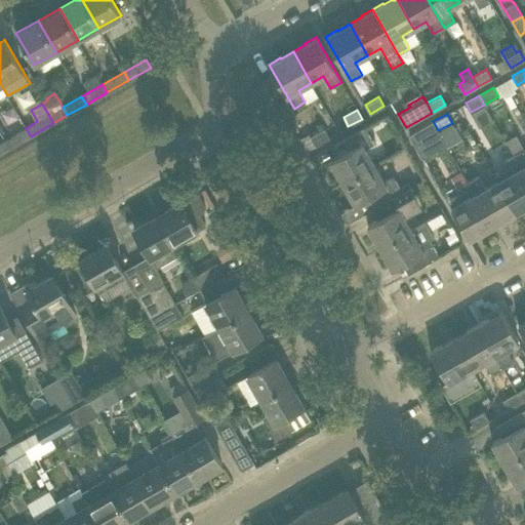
[(419,129),(409,134),(414,144),(438,130),(433,121),(419,129)]
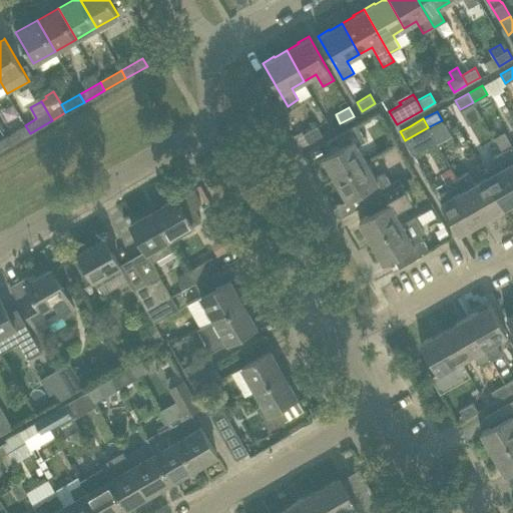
[(330,166),(336,177),(366,160),(358,145),(366,140),(357,123),(327,141),(333,151),(323,156),(329,166),(330,166)]
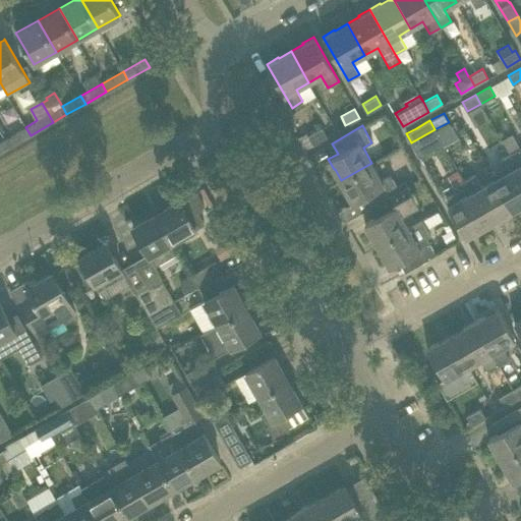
[(31,135),(25,127),(4,138),(9,147),(31,135)]
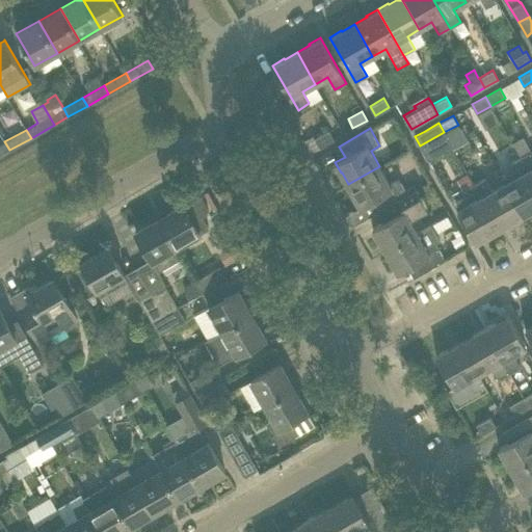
[(328,130),(315,138),(320,148),(334,139),(328,130)]
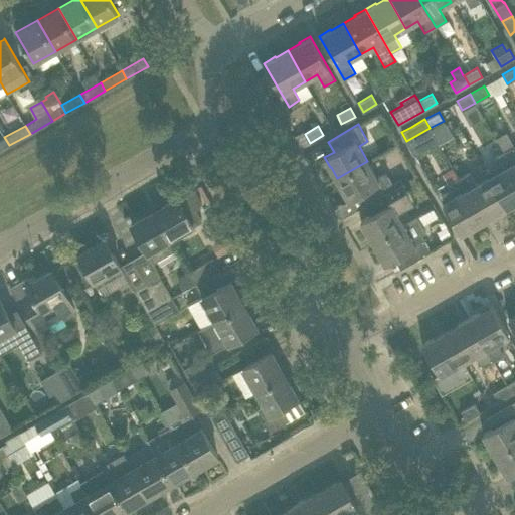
[(0,150),(9,145),(4,137),(0,139),(0,150)]
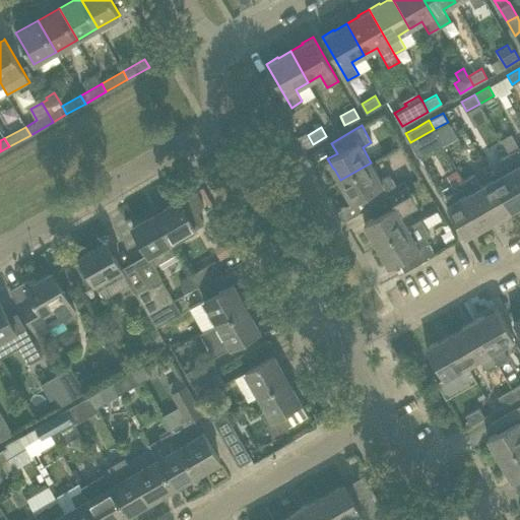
[(519,172),(519,147),(509,153),(519,172)]
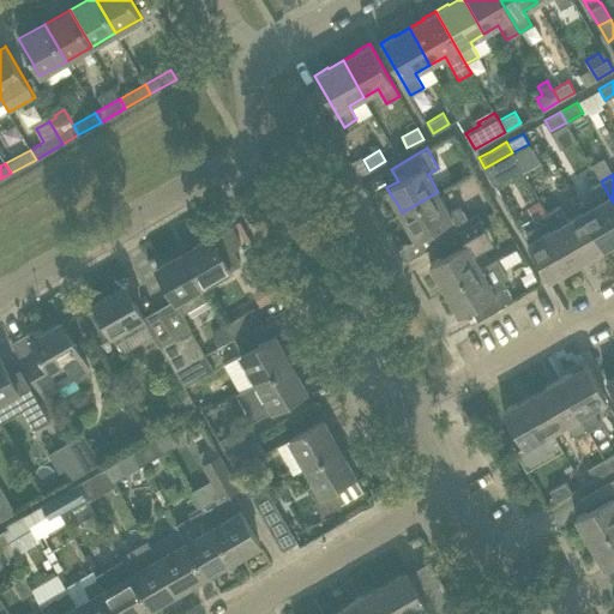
[(579,205),(602,246),(613,239),(613,203),(601,181),(589,188),(594,197),(579,205)]
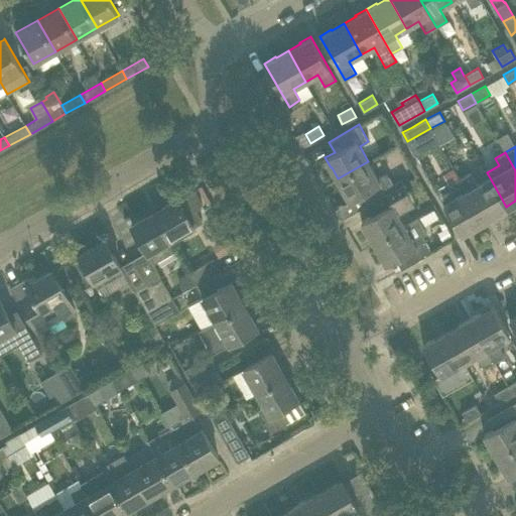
[(368,161),(338,178),(345,189),(344,190),(349,201),(359,195),(365,206),(395,187),(392,183),(386,172),(377,177),(368,161)]
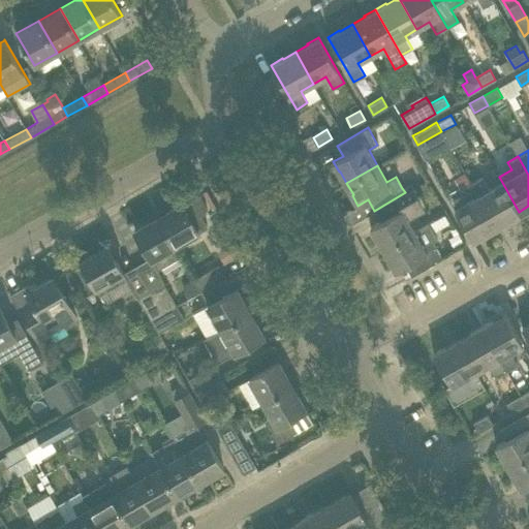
[(465,170),(454,178),(460,189),(471,183),(465,170)]
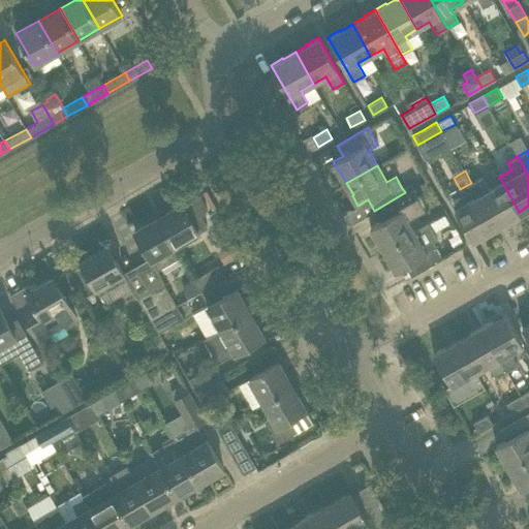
[(481,176),(471,183),(497,226),(507,220),(507,219),(519,212),(499,177),(498,177),(501,182),(490,189),(481,176)]
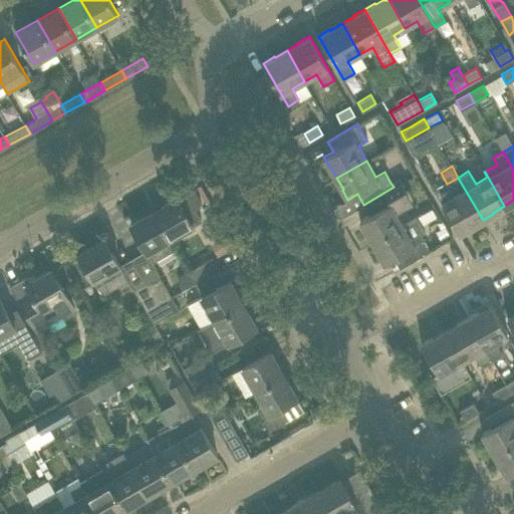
[(400,178),(391,183),(394,187),(402,182),(400,178)]
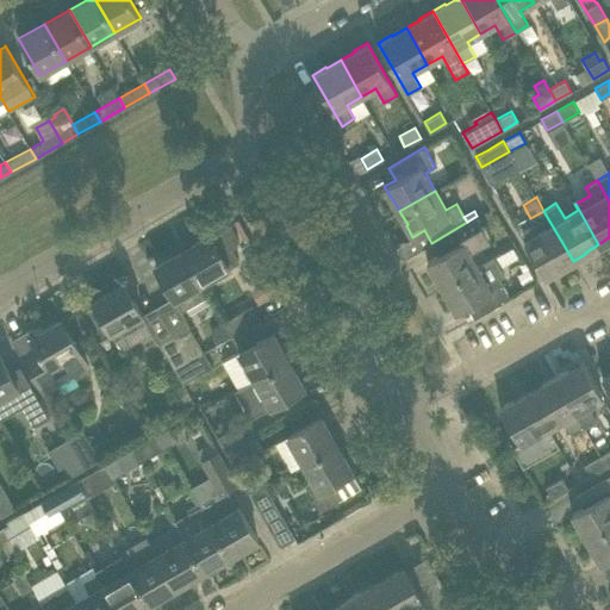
[(543,211),(530,218),(540,232),(524,242),(545,277),(547,275),(547,274),(560,267),(560,268),(573,261),(543,211)]
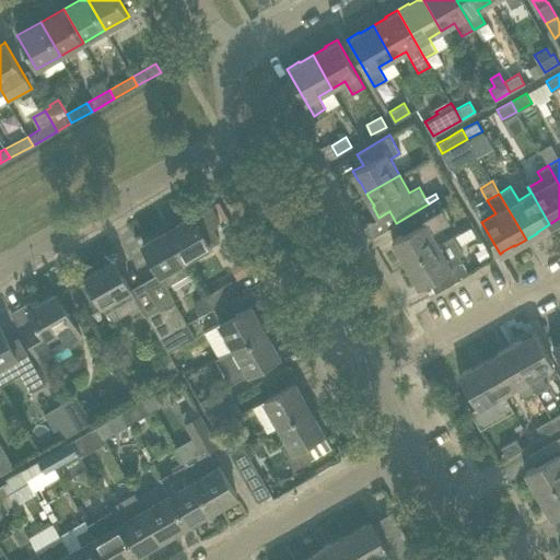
[(438,198),(429,203),(396,223),(403,234),(392,240),(398,251),(399,251),(406,263),(439,244),(432,233),(452,222),(438,198)]
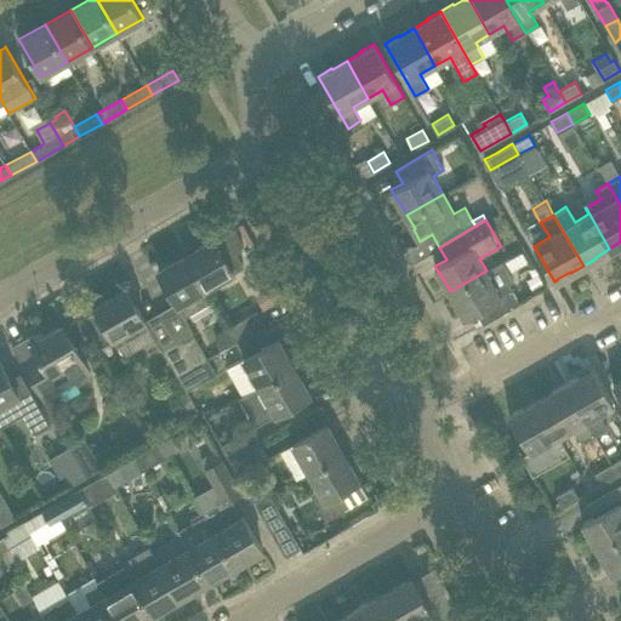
[(186,254),(206,288),(234,272),(234,271),(243,266),(235,251),(241,249),(231,229),(215,238),(214,238),(186,254)]
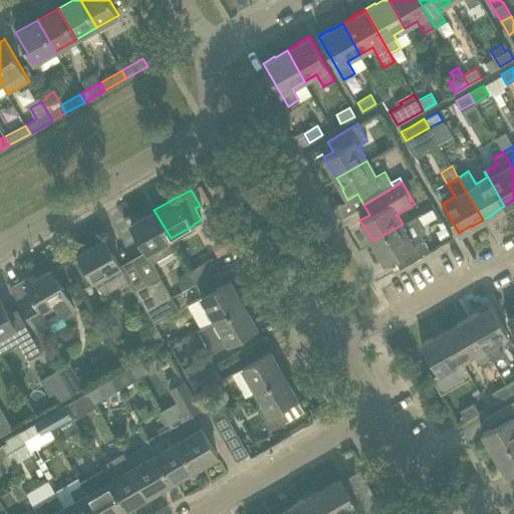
[(432,208),(419,216),(423,224),(437,216),(432,208)]
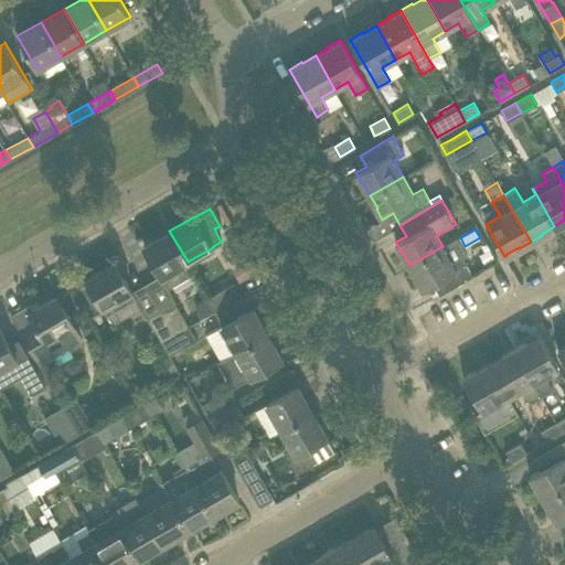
[(193,273),(188,262),(169,231),(144,245),(168,287),(193,273)]
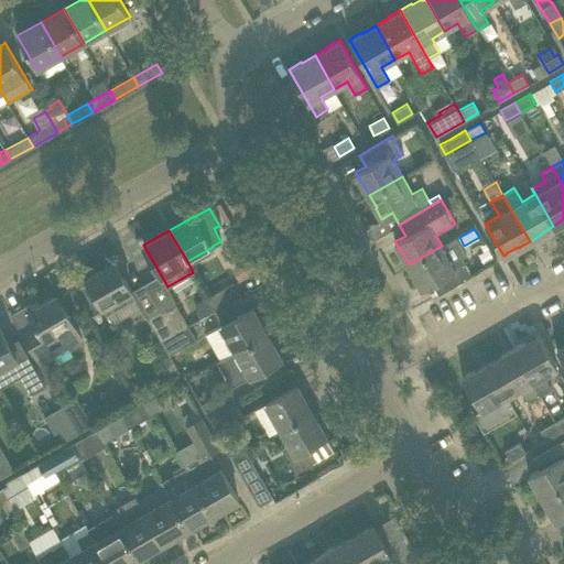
[(457,237),(442,246),(409,264),(416,277),(415,278),(422,289),(432,282),(438,294),(472,274),(462,257),(467,255),(457,237)]
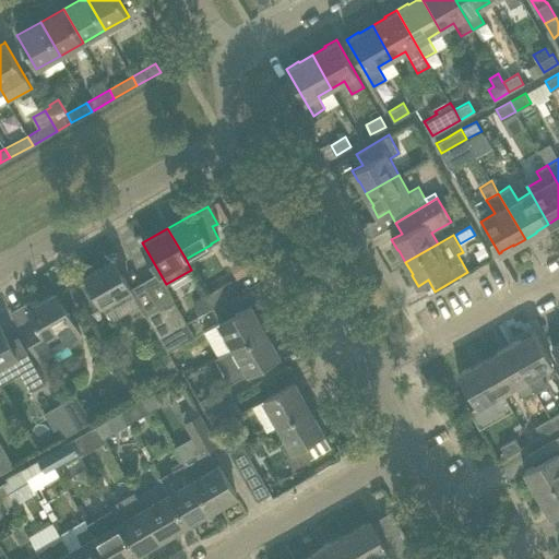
[(483,245),(474,250),(479,260),(488,254),(483,245)]
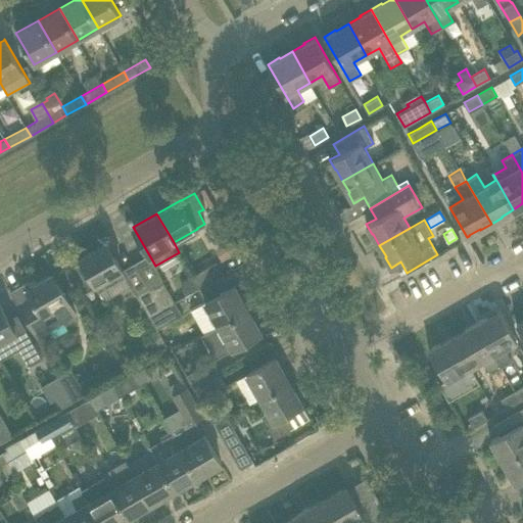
[(126,276),(106,242),(80,257),(99,291),(126,276)]
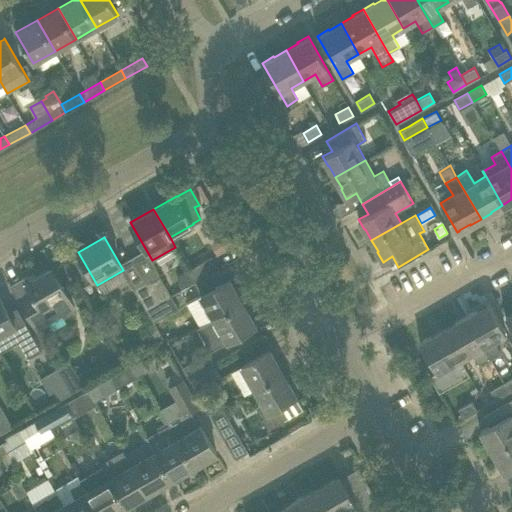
[(187,270),(194,283),(219,268),(212,256),(187,270)]
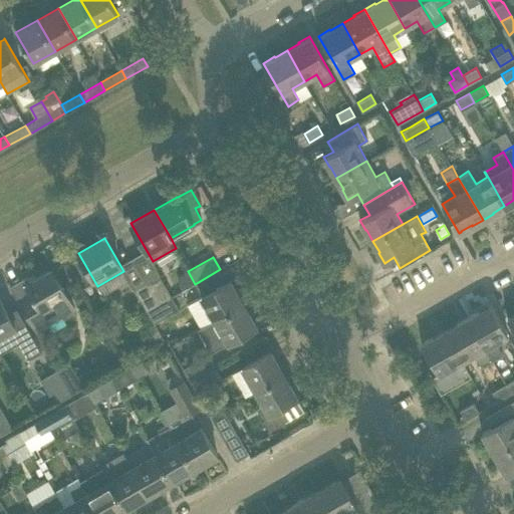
[(16,294),(25,309),(36,330),(74,308),(52,268),(30,281),(27,276),(10,286),(15,294),(16,294)]
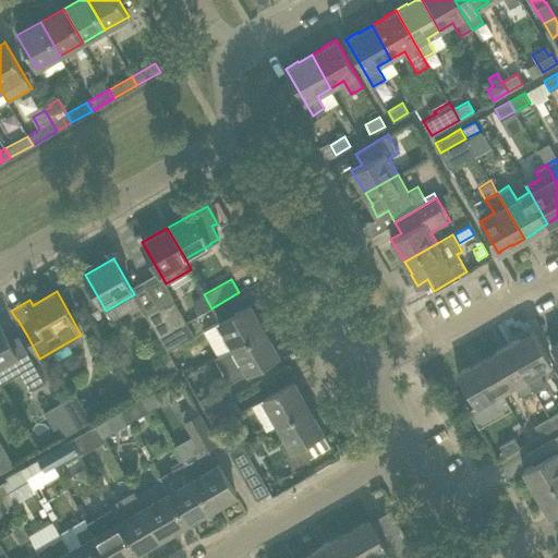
[(203,330),(217,355),(233,346),(264,329),(250,303),(246,305),(239,292),(211,308),(219,320),(203,330)]
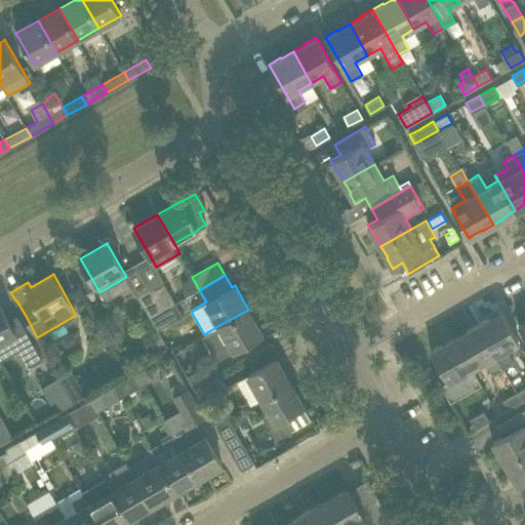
[(150,286),(163,310),(175,304),(162,279),(150,286)]
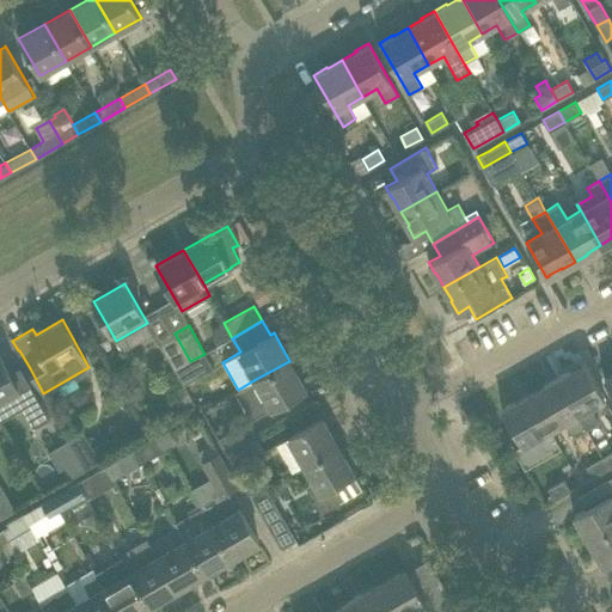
[(175,334),(160,342),(176,369),(190,361),(175,334)]
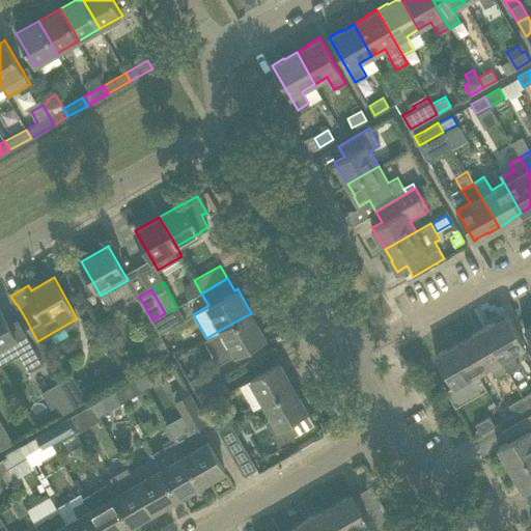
[(177,307),(165,313),(152,320),(160,333),(185,319),(177,307)]
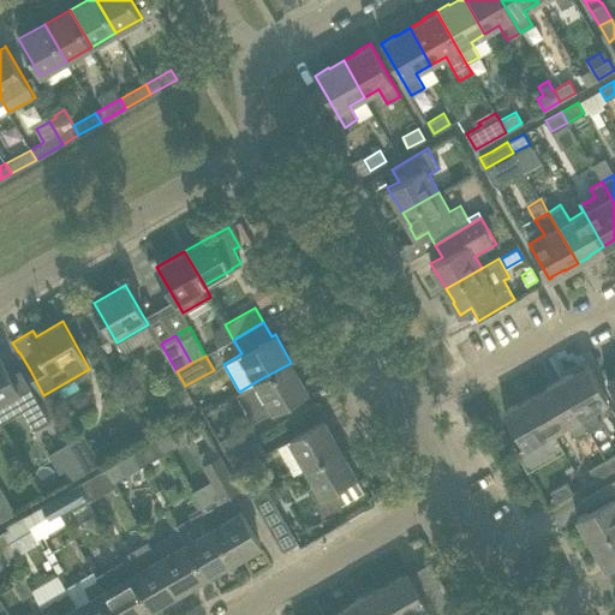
[(0,358),(0,401),(7,398),(13,410),(25,402),(0,358)]
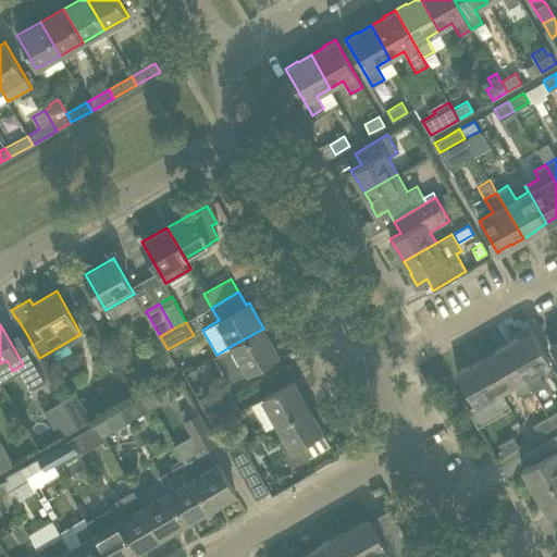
[(277,354),(263,329),(233,345),(217,355),(214,356),(230,381),(277,354)]
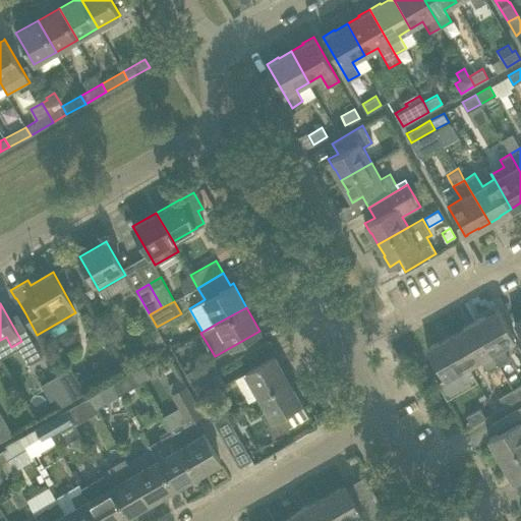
[(499,365),(509,359),(502,347),(515,339),(497,307),(495,308),(496,309),(484,315),(484,314),(473,321),(499,365)]
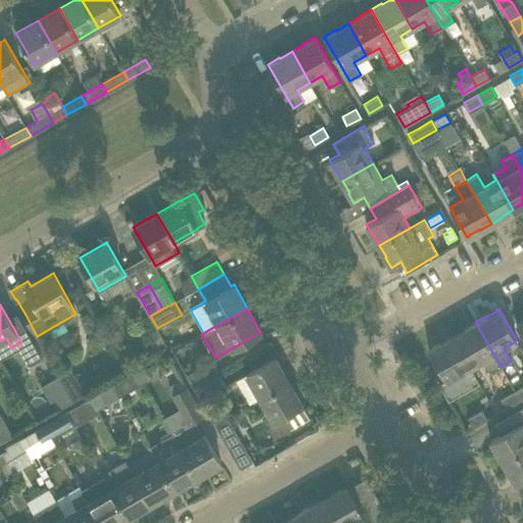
[(453,336),(470,367),(481,361),(488,373),(501,367),(475,322),(465,328),(465,330),(453,336)]
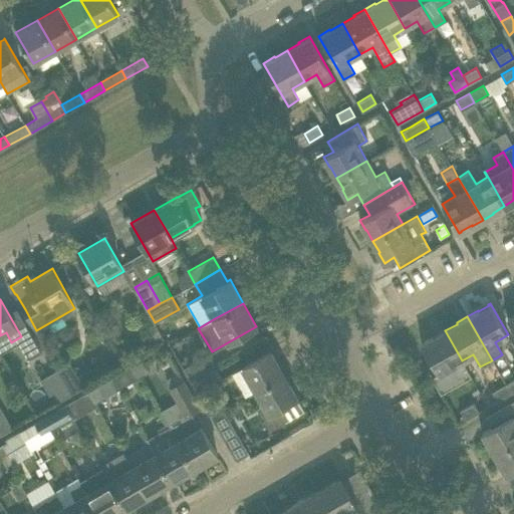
[(450,367),(462,360),(445,330),(433,337),(433,336),(422,343),(446,387),(457,379),(450,367)]
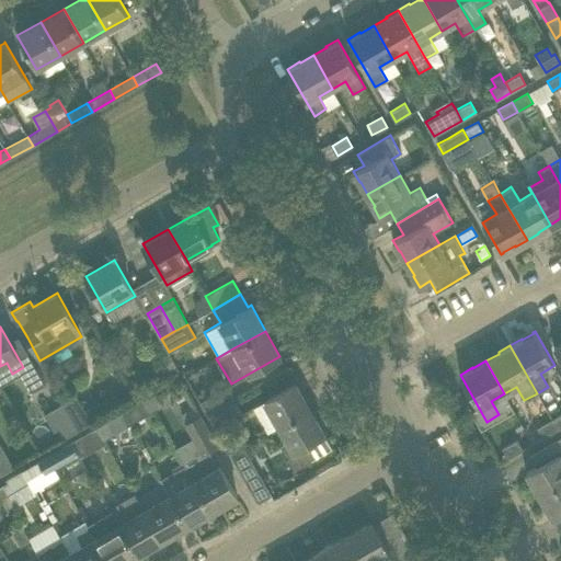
[(283,433),(313,415),(295,382),(264,400),(283,433)]
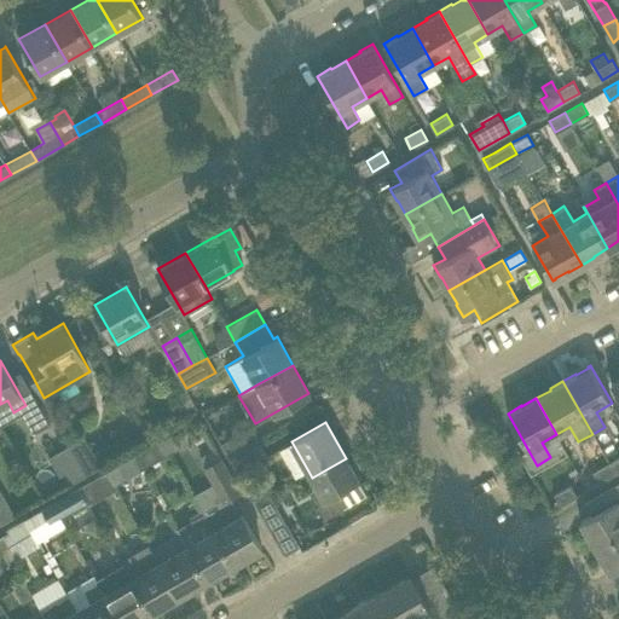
[(259,441),(250,427),(223,443),(231,458),(259,441)]
